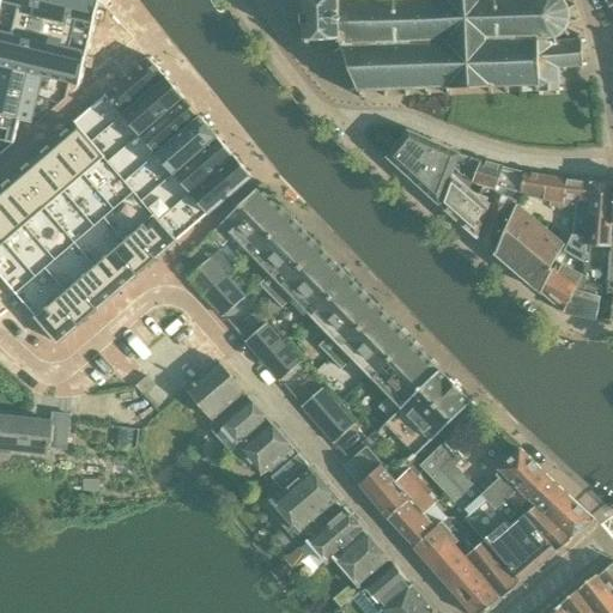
[(0,65),(0,66),(44,77),(70,83),(82,85),(84,74),(85,68),(89,56),(97,22),(99,8),(101,4),(101,0),(2,0),(2,2),(0,11),(0,65)]
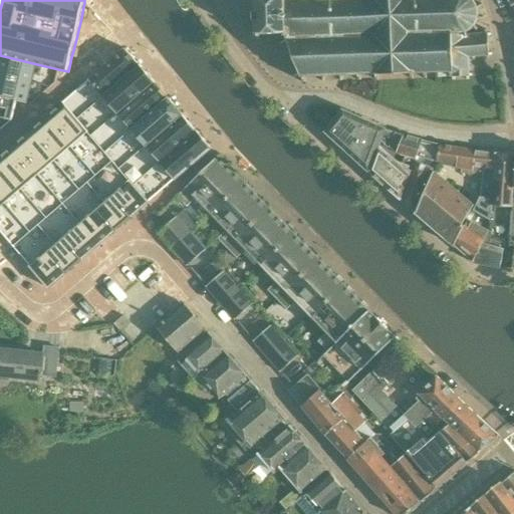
[(250,0),(251,6),(254,6),(255,31),(252,32),(252,38),(255,38),(255,41),(261,41),(261,37),(269,37),(281,36),(281,39),(284,39),(285,41),(280,42),(281,45),(286,43),(297,74),(293,75),(294,78),(299,76),(299,77),(300,77),(300,82),(303,82),(303,78),(321,77),(321,81),(324,81),(324,76),(338,75),(338,81),(339,81),(342,81),(342,75),(356,75),(356,80),(359,80),(359,75),(374,75),(374,80),(376,79),(376,75),(409,73),(409,78),(412,78),(412,73),(422,73),(422,78),(425,78),(425,73),(435,73),(435,77),(438,77),(447,76),(447,77),(450,77),(452,80),(454,80),(454,77),(465,77),(465,79),(469,79),(469,77),(469,76),(472,76),(472,73),(469,73),(469,57),(472,57),(472,60),(474,60),(474,57),(485,57),(485,59),(488,59),(488,56),(488,55),(491,55),(491,52),(488,52),(488,36),(491,36),(490,33),(488,33),(487,33),(486,30),(484,30),(484,33),(477,33),(477,30),(478,28),(475,24),(478,19),(483,19),(483,16),(478,15),(478,8),(482,7),(482,4),(477,5),(473,0),(250,0)]
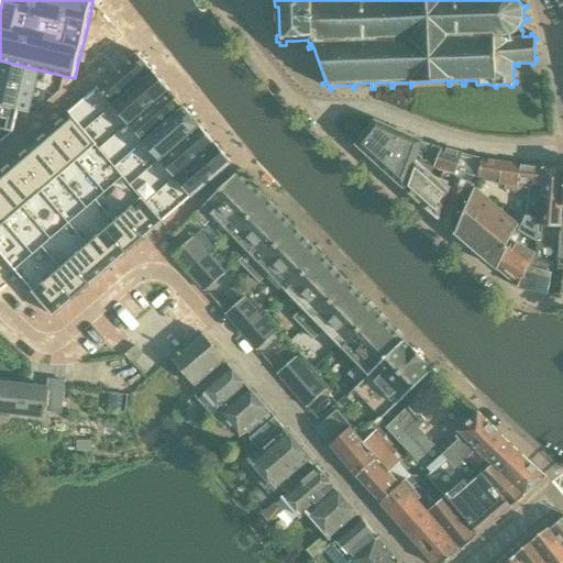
[(136,53),(118,69),(114,72),(103,81),(97,88),(79,103),(68,112),(67,113),(66,114),(29,146),(14,158),(0,169),(0,253),(4,258),(17,273),(28,286),(33,293),(37,298),(40,300),(40,301),(46,309),(46,308),(53,316),(57,312),(72,300),(73,300),(74,299),(74,298),(79,294),(83,291),(83,290),(88,286),(90,285),(125,253),(127,254),(128,252),(133,247),(136,244),(142,240),(144,239),(144,238),(154,229),(163,222),(163,221),(190,197),(190,198),(225,167),(228,165),(231,163),(229,159),(214,143),(213,143),(200,127),(200,125),(184,108),(184,107),(169,90),(153,70),(152,72),(136,53)]
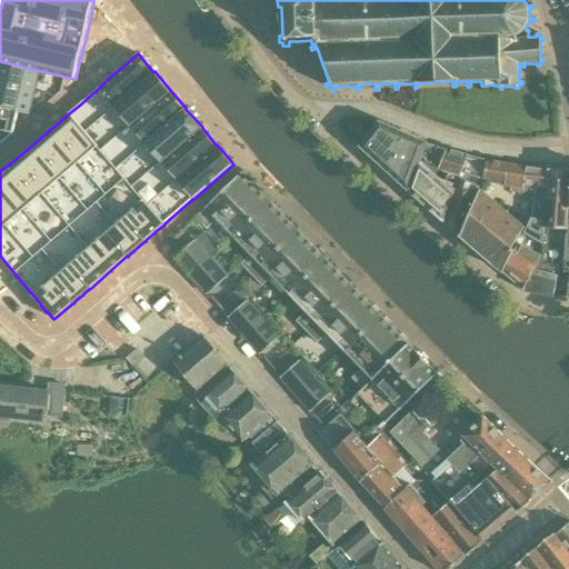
[(0,61),(0,83),(36,93),(41,71),(0,61)]
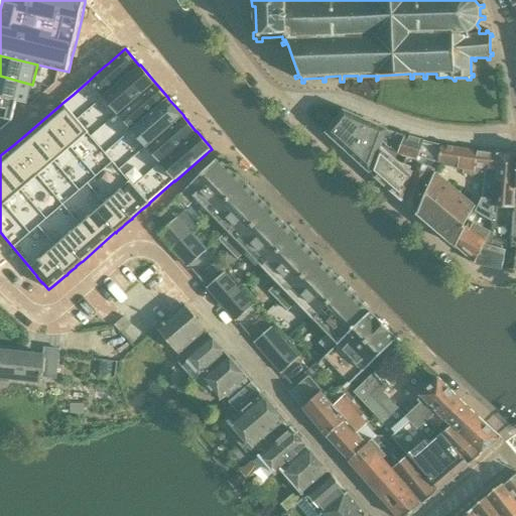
[(0,97),(16,102),(27,104),(32,85),(0,76),(0,97)]
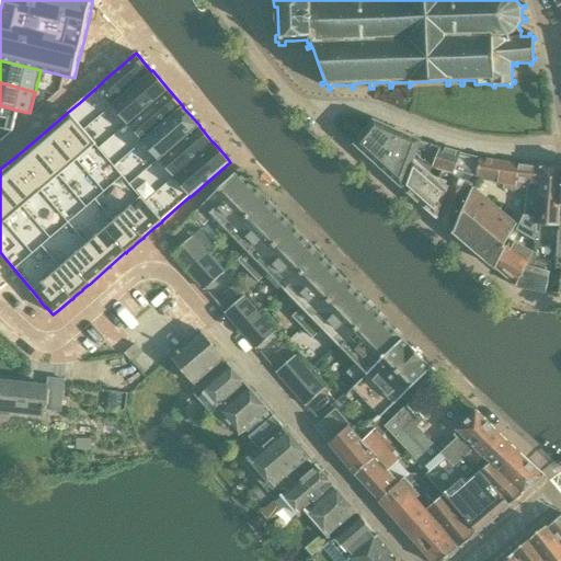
[(0,105),(0,128),(13,132),(18,111),(0,105)]
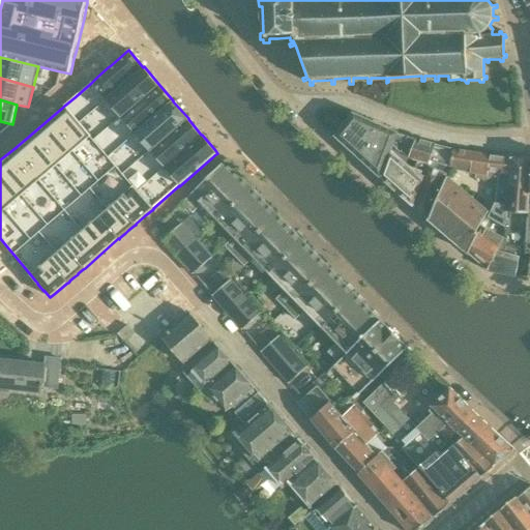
[(329,130),(329,131),(359,158),(360,158),(367,150),(377,125),(353,115),(343,127),(336,121),(329,130)]
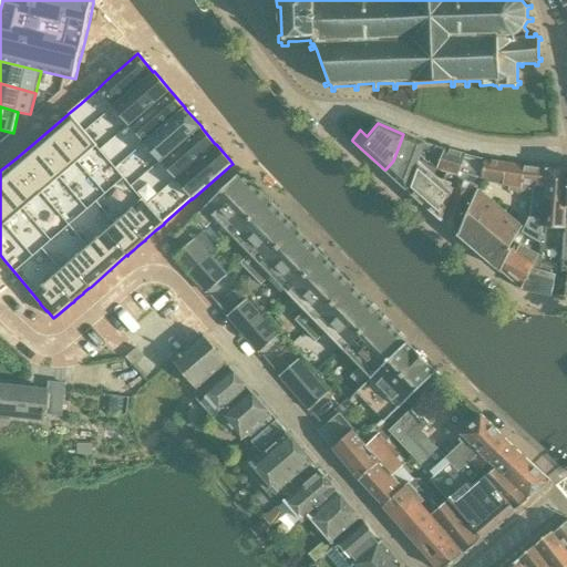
[(385,169),(384,169),(405,188),(419,156),(424,143),(403,134),(393,161),(385,169)]
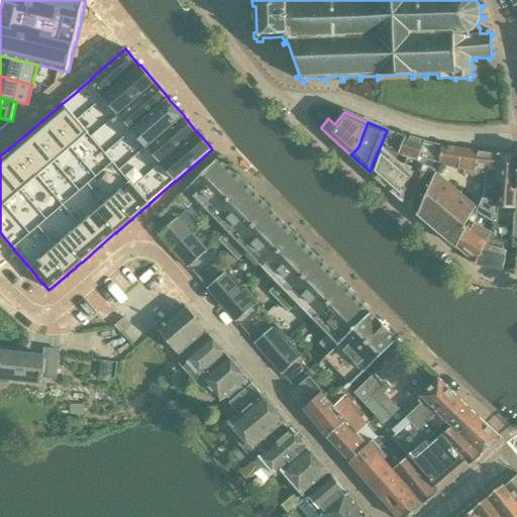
[(387,130),(382,142),(398,154),(406,157),(418,160),(418,158),(437,164),(438,160),(442,146),(397,134),(387,131),(387,130)]
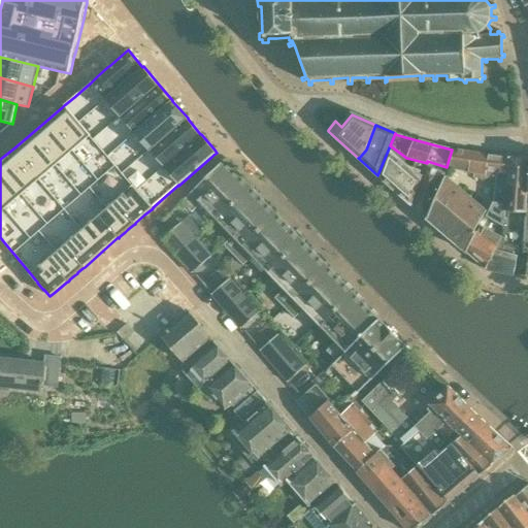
[(390,145),(377,175),(386,183),(391,188),(410,204),(422,175),(419,173),(420,169),(413,167),(415,160),(406,158),(390,145)]
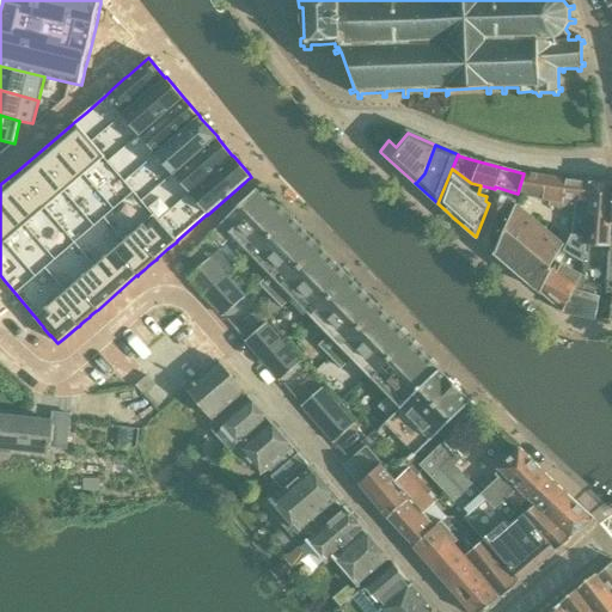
[(518,194),(527,196),(542,199),(546,177),(525,173),(524,173),(519,189),(518,194)]
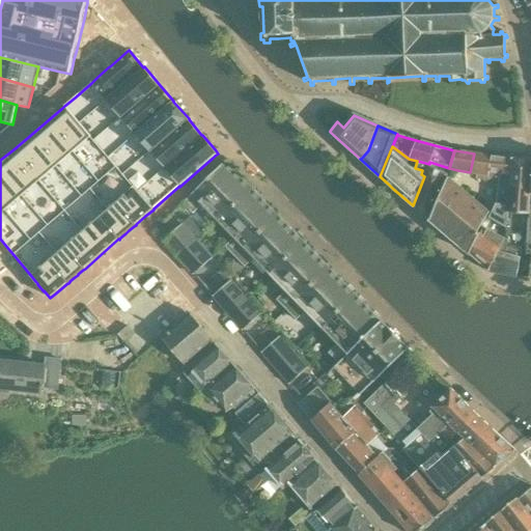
[(474,154),(470,172),(477,174),(476,179),(486,182),(487,182),(488,178),(486,177),(486,176),(492,157),(481,155),(474,154)]
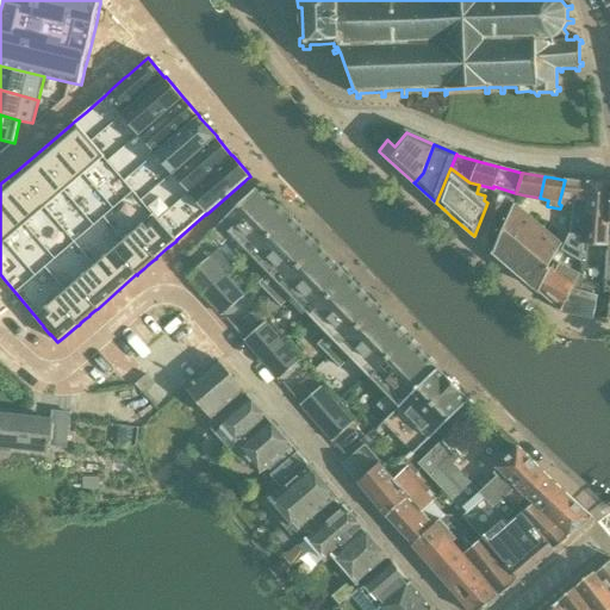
[(565,180),(559,203),(559,204),(561,205),(572,207),(568,235),(577,236),(580,210),(585,211),(589,184),(565,180)]
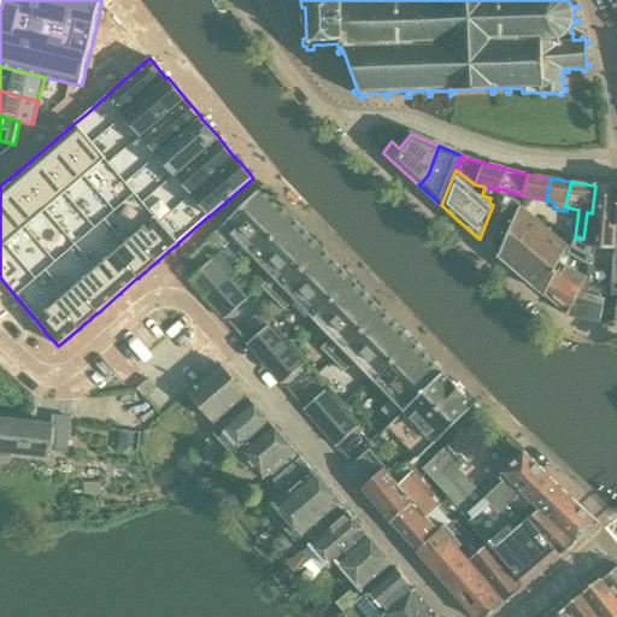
[(575,238),(570,253),(571,253),(586,264),(588,247),(613,248),(616,186),(595,186),(592,213),(587,212),(583,239),(575,238)]
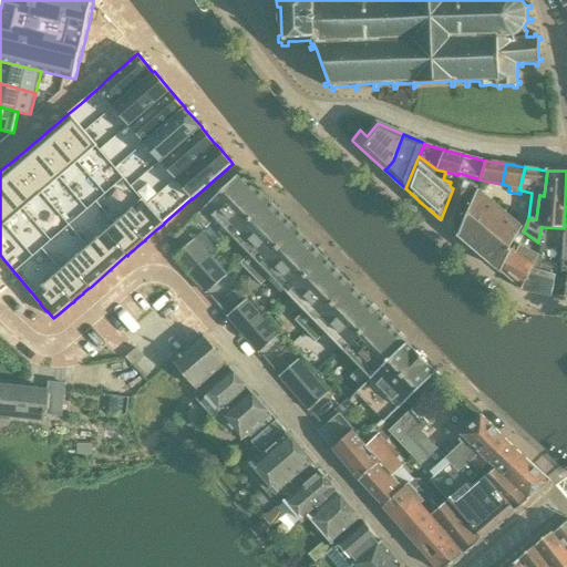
[(453,188),(441,219),(445,224),(457,235),(467,212),(477,189),(477,188),(480,179),(459,173),(459,175),(445,172),(443,179),(451,182),(450,186),(453,188)]
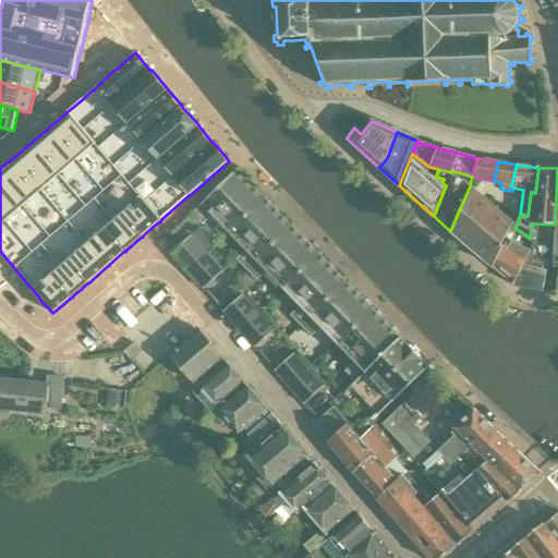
[(228,232),(264,198),(237,170),(192,214),(203,226),(211,216),(228,232)]
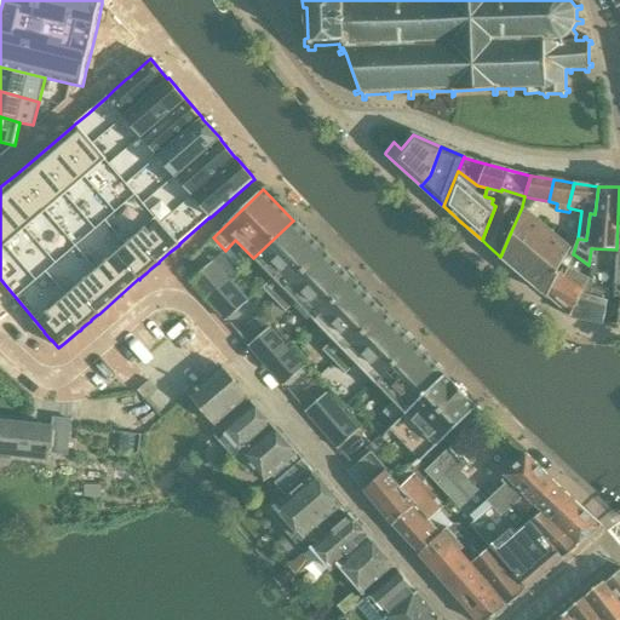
[(511,231),(500,257),(509,264),(540,292),(541,292),(546,297),(562,267),(567,269),(574,254),(573,254),(569,252),(570,248),(522,207),(511,231)]
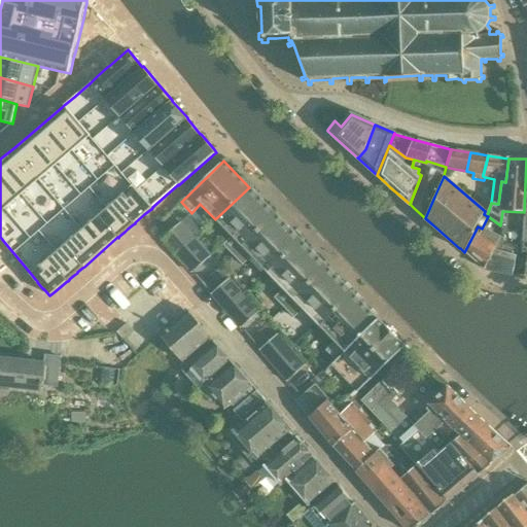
[(233,254),(275,213),(249,187),(215,219),(232,237),(222,245),(233,254)]
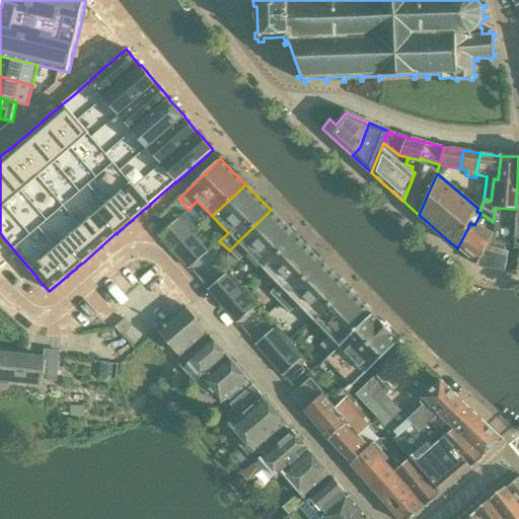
[(263,269),(296,236),(271,210),(229,250),(239,262),(247,252),(263,269)]
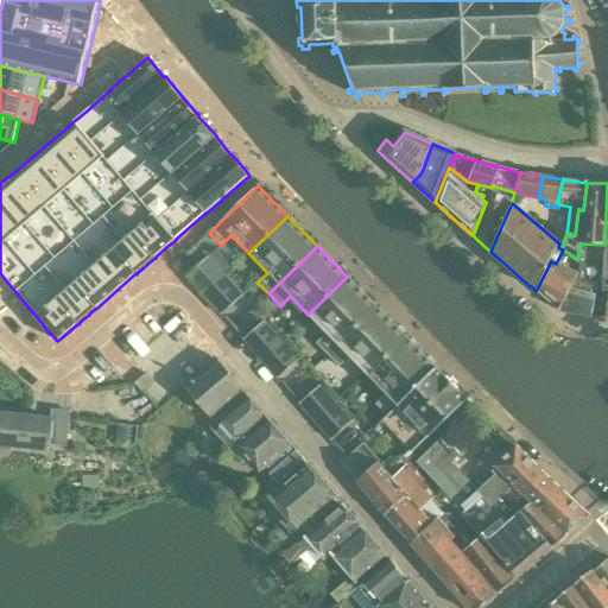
[(187,276),(204,296),(226,277),(209,257),(187,276)]
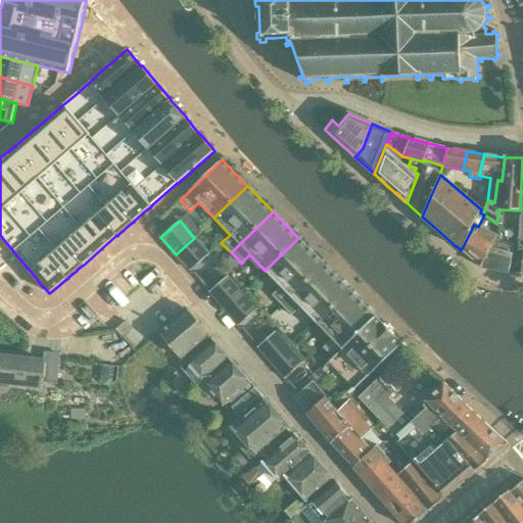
[(462,250),(461,251),(479,267),(489,250),(496,252),(496,249),(498,249),(500,244),(501,242),(500,238),(501,237),(495,235),(478,227),(474,225),(461,250),(462,250)]
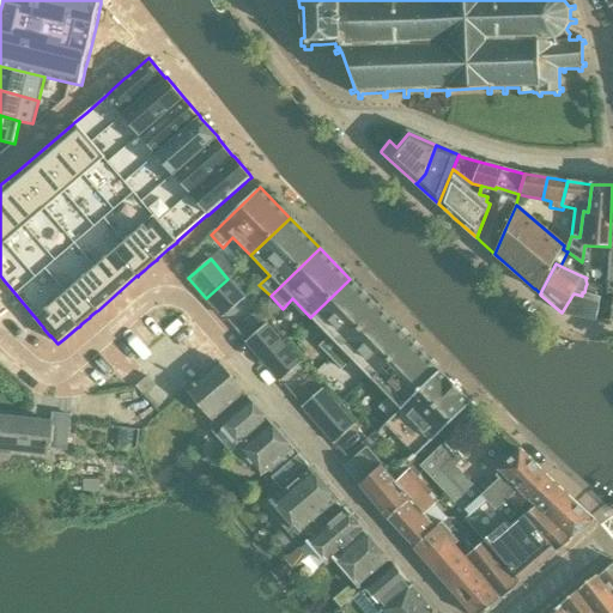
[(244,299),(228,279),(206,298),(223,317),(244,299)]
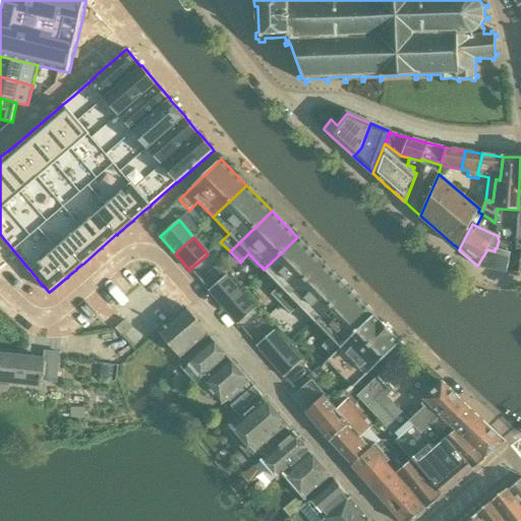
[(281,304),(323,264),(297,237),(264,270),(280,286),(271,294),(281,304)]
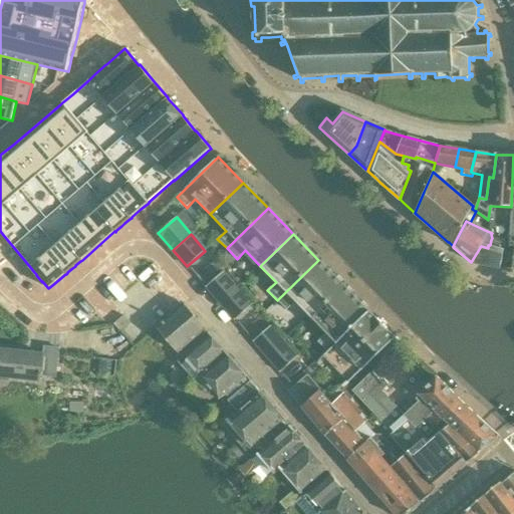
[(481,246),(471,262),(472,263),(499,268),(500,268),(505,244),(491,240),(490,245),(488,245),(488,248),(481,246)]
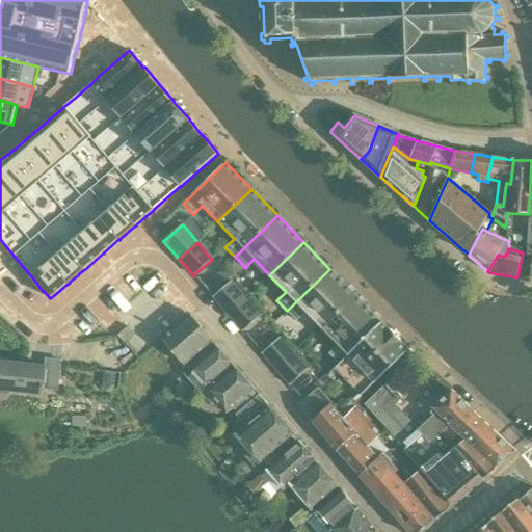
[(322,329),(355,296),(329,269),(287,311),(297,321),(306,313),(322,329)]
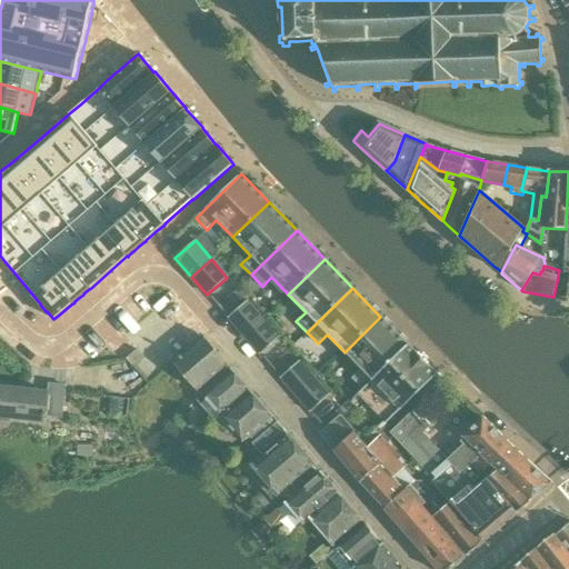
[(248,301),(228,318),(243,337),(263,319),(248,301)]
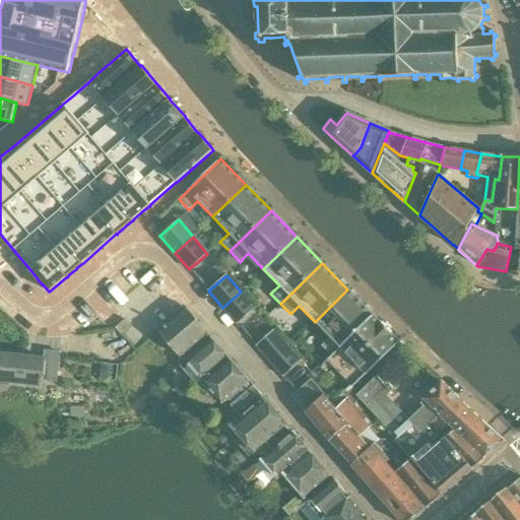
[(333,354),(374,316),(347,289),(315,322),(330,337),(321,345),(331,356),(333,354)]
